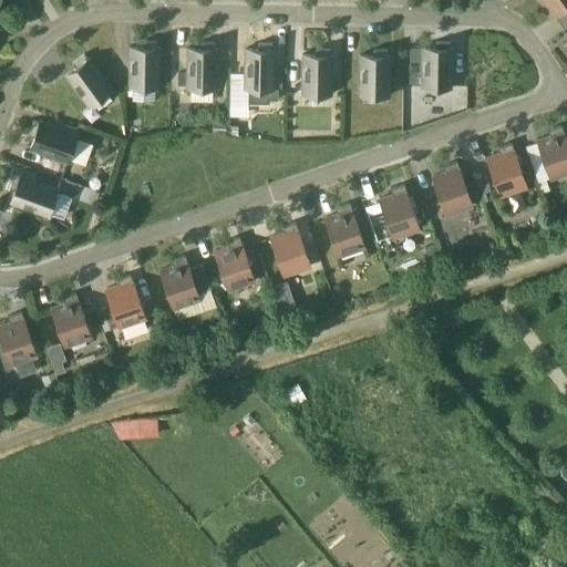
[(566,0),(538,0),(550,17),(555,14),(563,24),(566,21),(566,0)]
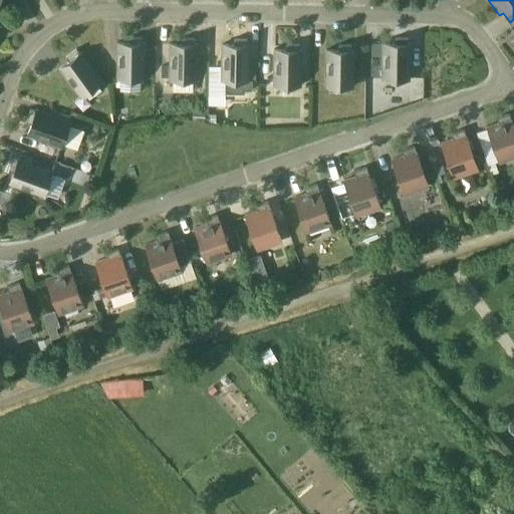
[(115,78),(119,78),(140,79),(144,79),(144,78),(143,78),(144,44),(145,44),(145,43),(143,43),(143,37),(130,37),(129,42),(116,42),(116,44),(117,44),(117,77),(115,77),(115,78)]
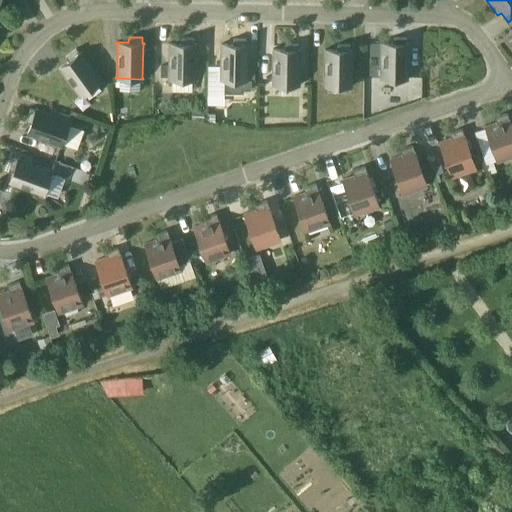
[(364,42),(364,79),(407,79),(408,78),(406,78),(407,44),(408,44),(408,43),(406,43),(406,37),(393,37),(392,42),(364,42)]
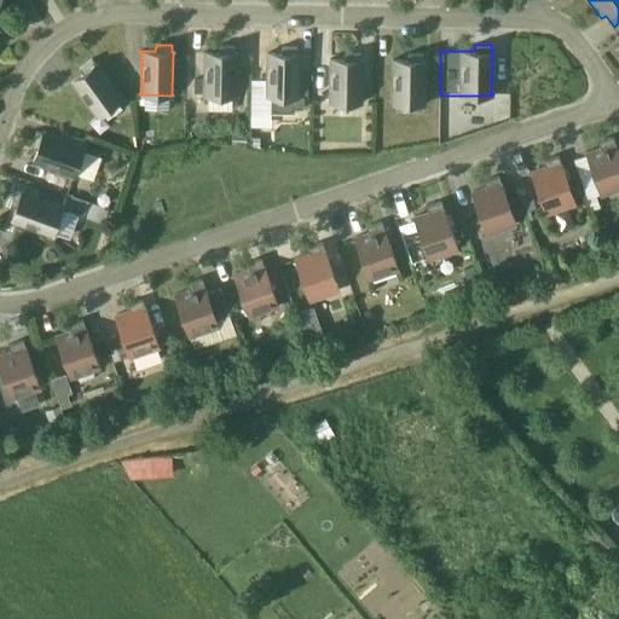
[(202,96),(207,96),(231,97),(236,97),(236,94),(235,94),(236,55),(237,55),(237,52),(235,52),(235,46),(218,46),(218,52),(203,52),(203,53),(204,53),(204,79),(204,93),(204,94),(202,94),(202,96)]
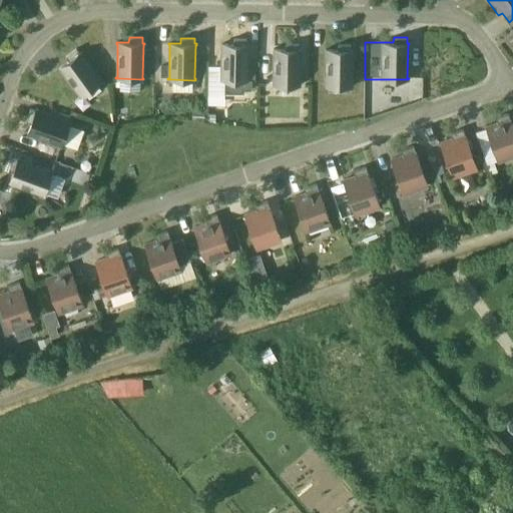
[(246,44),(246,39),(233,38),(233,44),(220,44),(220,45),(221,45),(221,79),(219,79),(219,80),(224,80),(224,94),(243,94),(243,90),(251,90),(251,81),(247,80),(247,79),(246,79),(247,46),(248,46),(248,44),(246,44)]
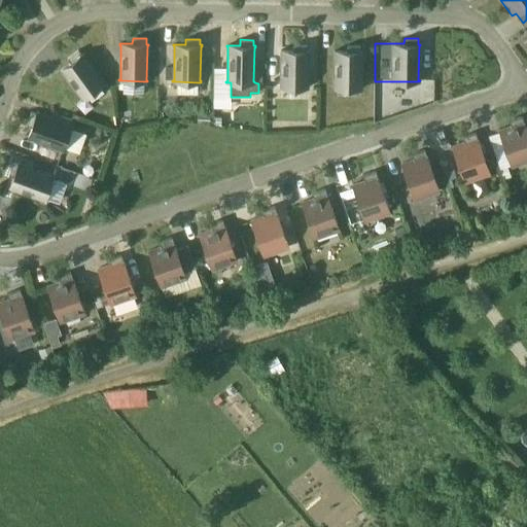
[(307,50),(307,44),(293,44),(292,50),(280,50),(280,51),(281,51),(281,86),(279,85),(279,88),(308,88),(308,86),(307,86),(308,51),(309,51),(309,50),(307,50)]
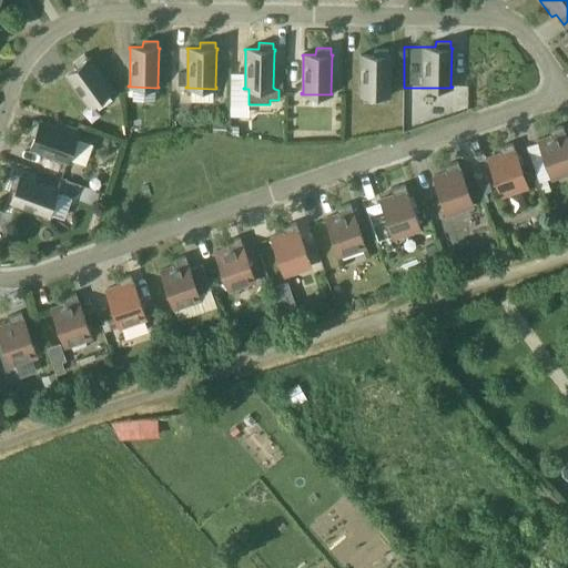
[(388,56),(388,49),(374,49),(373,56),(359,54),(359,57),(361,57),(361,93),(358,93),(358,95),(389,95),(389,94),(388,94),(389,57),(391,57),(391,56),(388,56)]
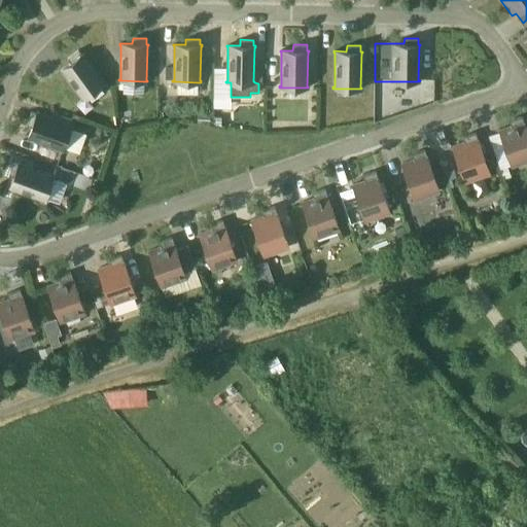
[(81,55),(77,50),(67,58),(70,63),(60,70),(61,71),(62,71),(82,99),(81,99),(81,100),(105,83),(104,82),(103,83),(82,56),(83,55),(83,54),(81,55)]
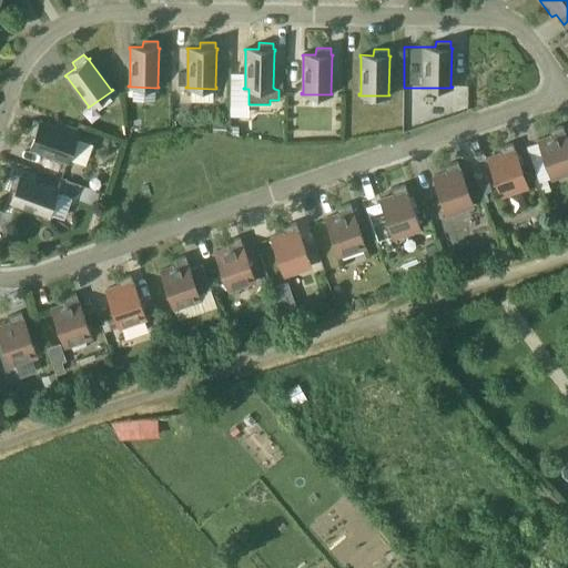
[(188,85),(188,72),(178,73),(178,85),(188,85)]
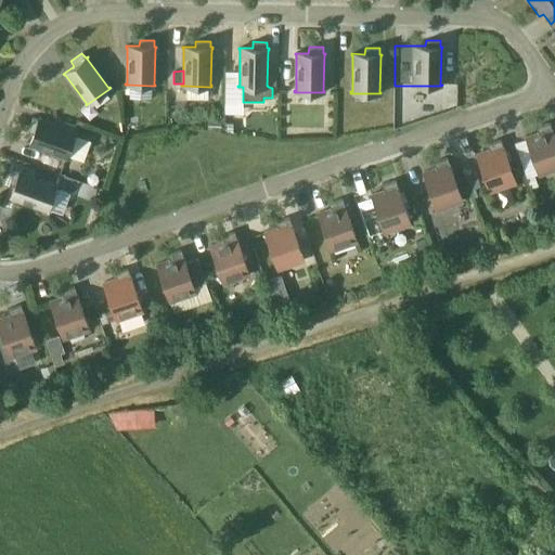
[(65,159),(66,157),(76,131),(75,130),(74,132),(40,119),(40,118),(39,118),(38,120),(33,118),(27,131),(34,133),(28,146),(30,146),(30,145),(65,158),(64,159),(65,159)]
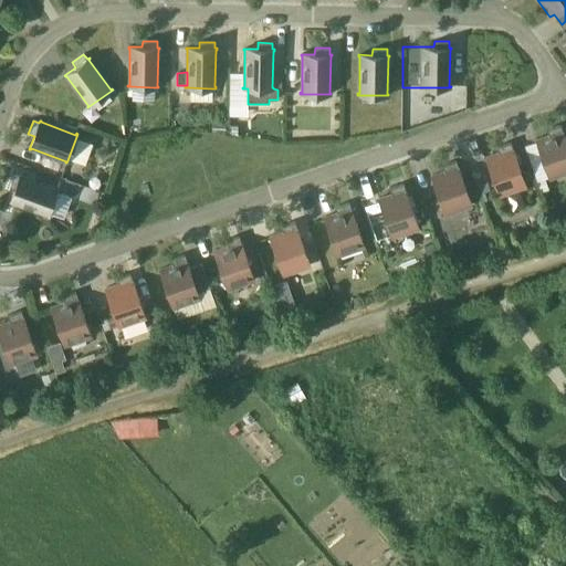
[(226,124),(212,124),(212,133),(226,134),(226,124)]
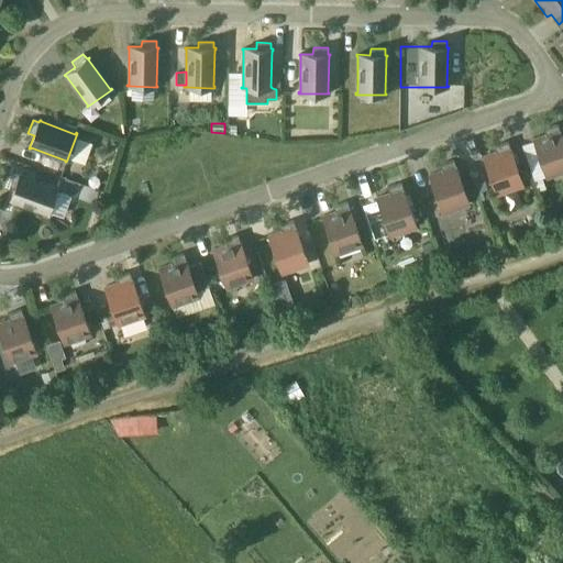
[(562,169),(562,140),(558,123),(543,129),(545,134),(533,139),(545,176),(562,169)]
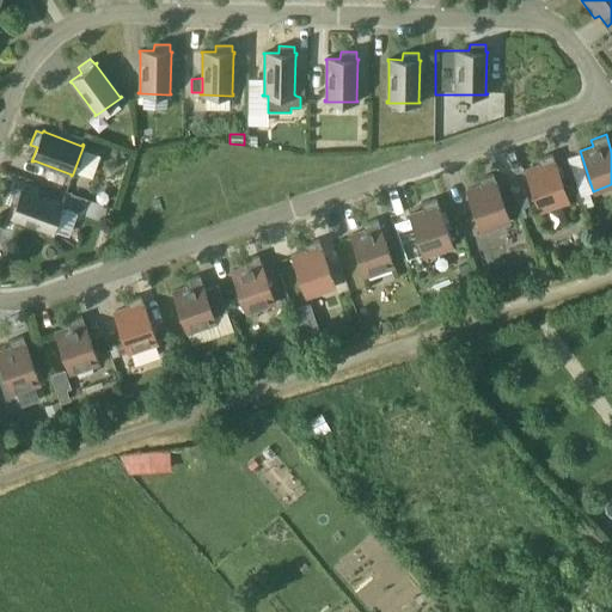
[(568,200),(558,173),(551,153),(537,158),(539,165),(525,170),(539,210),(568,200)]
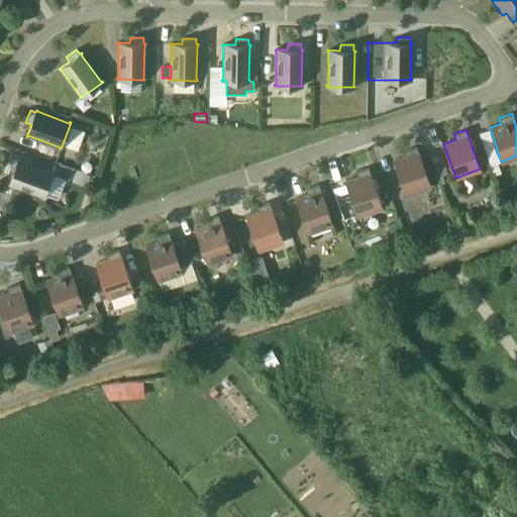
[(406,157),(394,161),(406,195),(430,186),(416,146),(404,150),(406,157)]
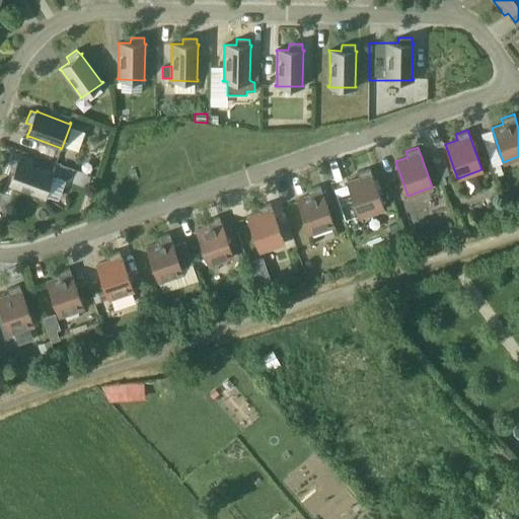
[(17,162),(12,160),(8,172),(13,174),(9,187),(10,187),(10,186),(43,197),(42,199),(44,199),(53,172),(52,171),(51,173),(19,161),(19,160),(18,160),(17,162)]
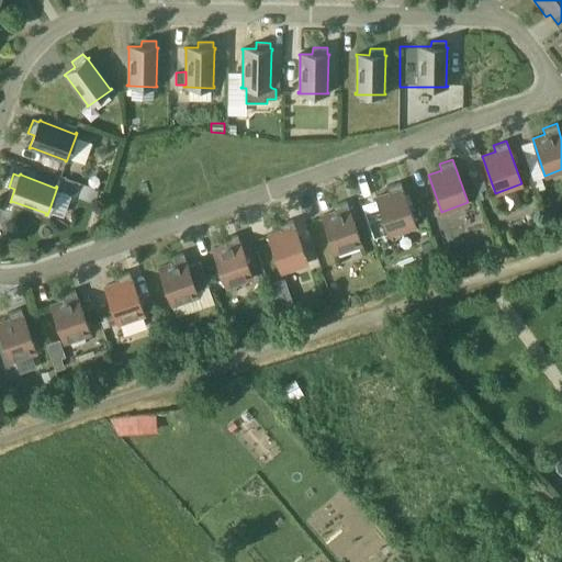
[(534,180),(538,191),(544,188),(540,178),(534,180)]
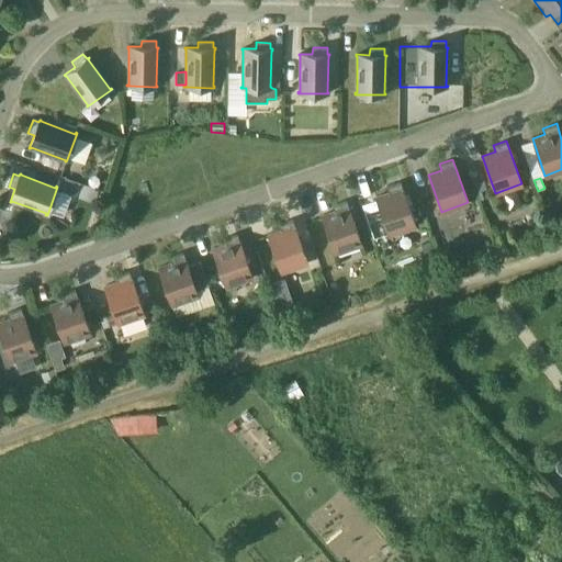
[(475,183),(479,192),(487,190),(484,180),(475,183)]
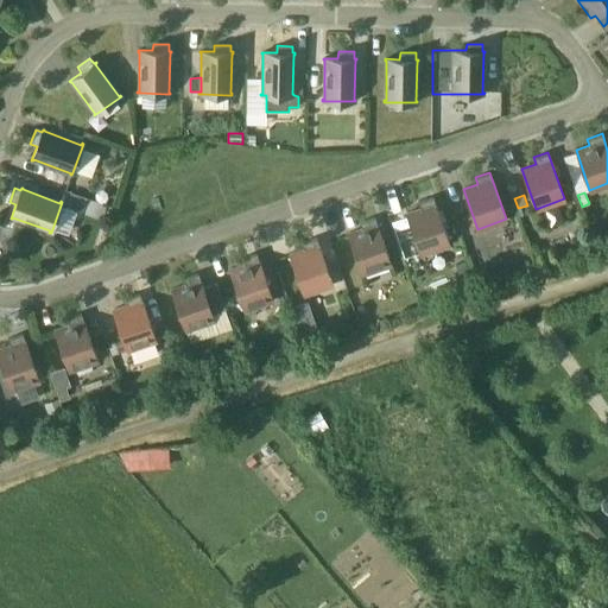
[(420,208),(406,213),(420,254),(449,244),(434,197),(418,202),(420,208)]
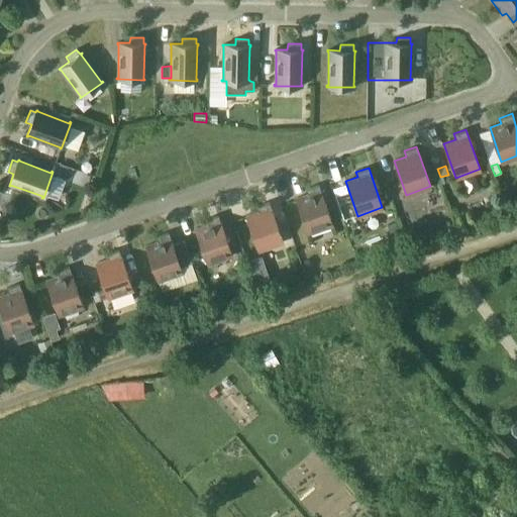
[(308,195),(296,199),(308,233),(332,224),(318,185),(306,189),(308,195)]
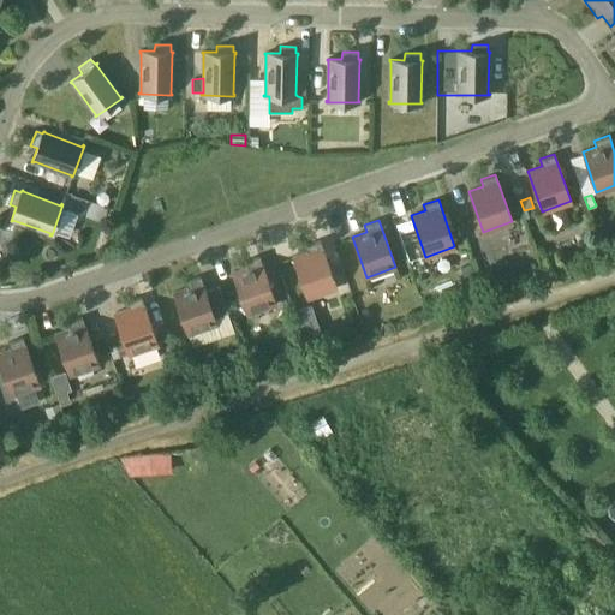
[(308,252),(293,257),(308,298),(336,288),(320,240),(305,245),(308,252)]
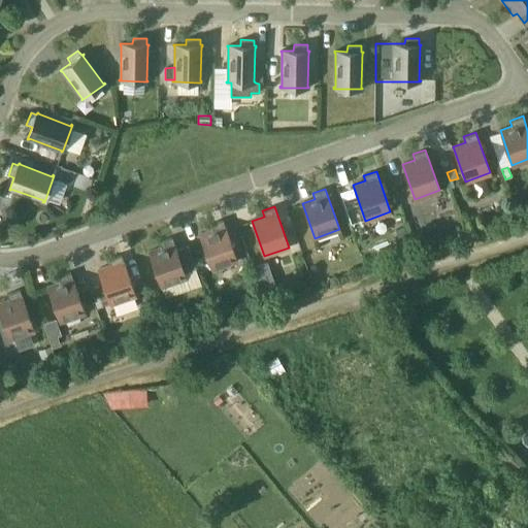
[(211,230),(200,234),(212,269),(237,261),(223,220),(209,225),(211,230)]
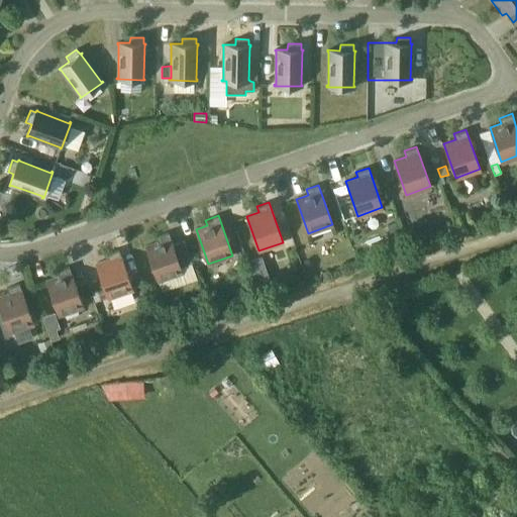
[(392,236),(399,233),(395,222),(387,225),(392,236)]
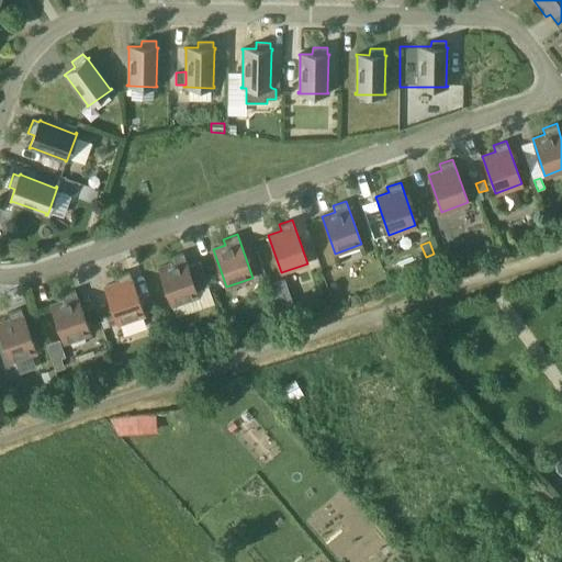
[(171,263),(159,268),(171,305),(198,296),(183,253),(169,258),(171,263)]
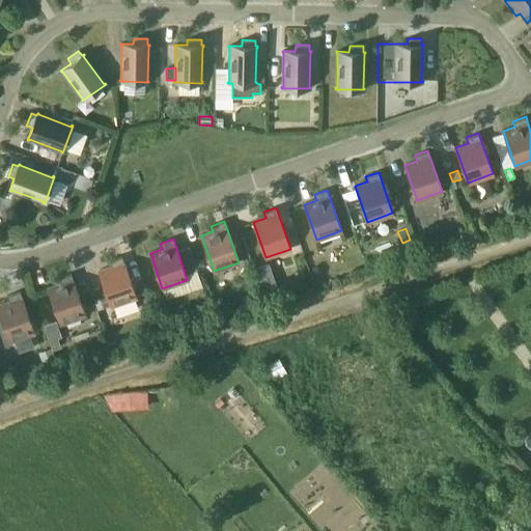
[(111,267),(99,271),(111,306),(136,298),(122,256),(109,261),(111,267)]
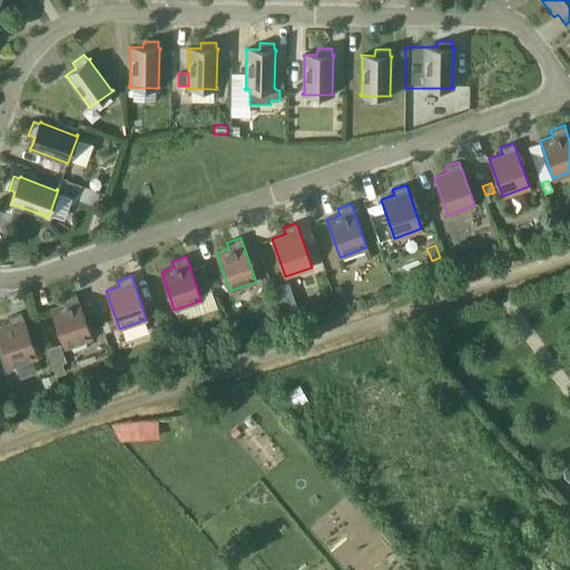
[(65,305),(51,310),(65,347),(91,338),(76,294),(62,300),(65,305)]
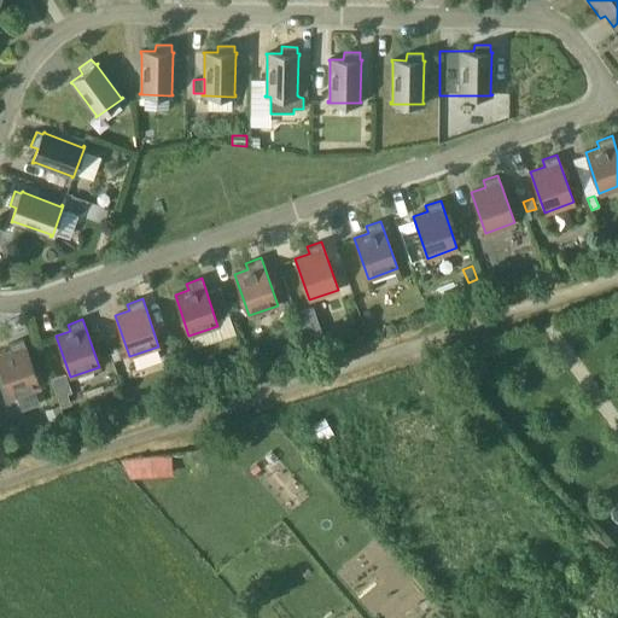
[(315,326),(303,330),(308,344),(324,338),(321,328),(315,326)]
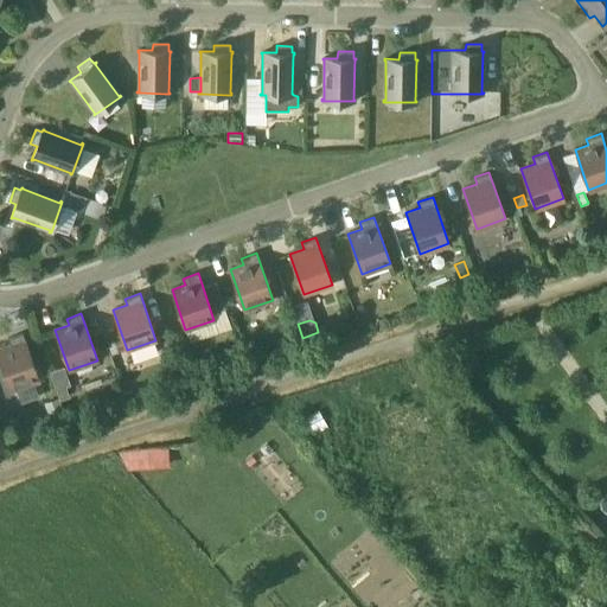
[(11,345),(0,349),(0,359),(11,390),(39,381),(23,333),(8,339),(11,345)]
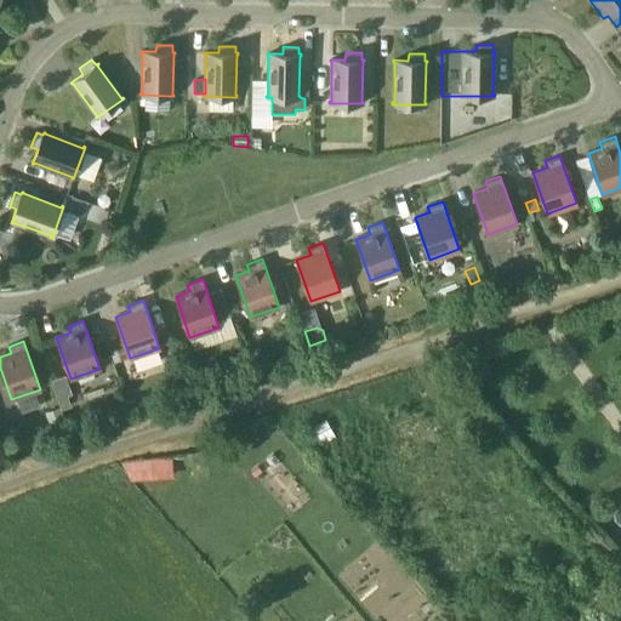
[(113,360),(114,363),(127,358),(125,349),(124,348),(124,347),(110,352),(112,353),(113,360)]
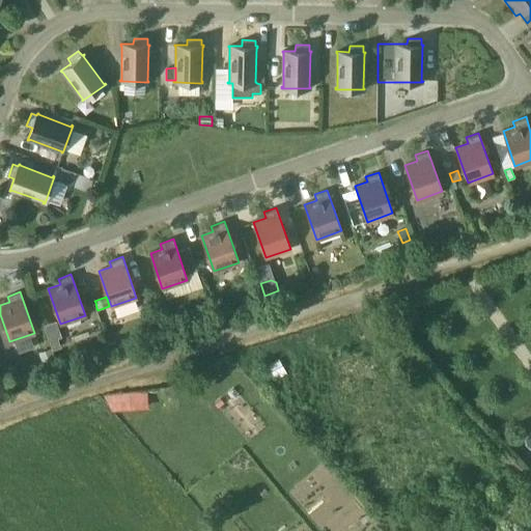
[(62,337),(59,329),(47,333),(49,341),(52,351),(61,347),(58,338),(62,337)]
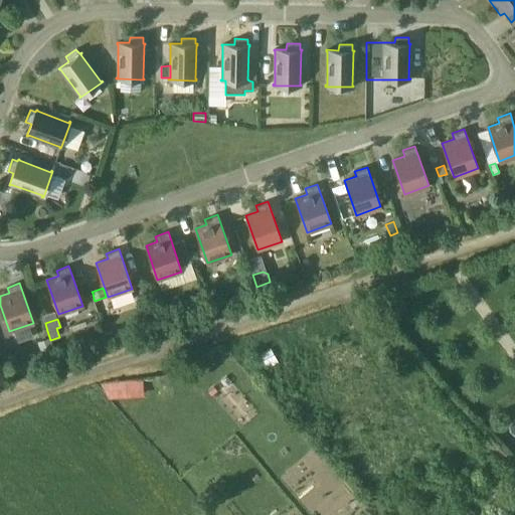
[(37,342),(41,354),(53,350),(49,338),(37,342)]
